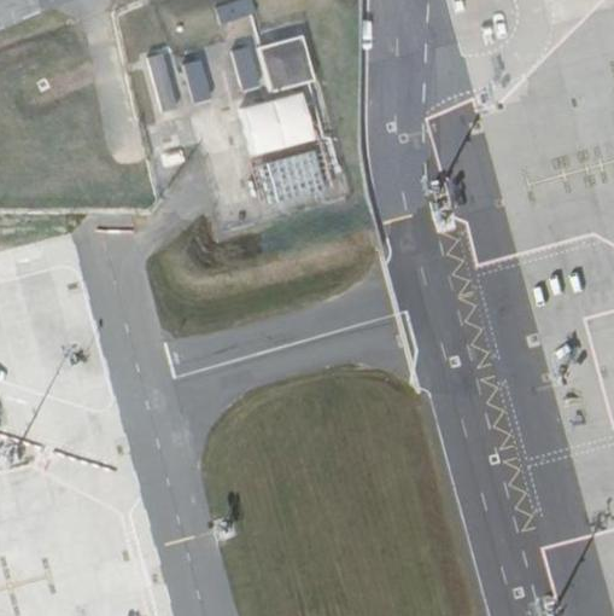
[(238,0),(210,10),(215,27),(251,16),(246,0),(238,0)]
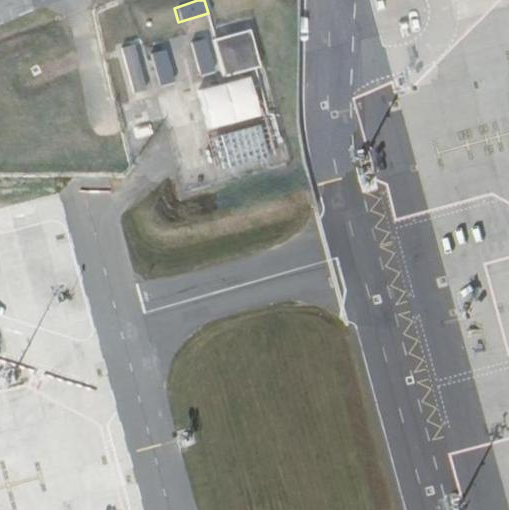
[(251,27),(214,38),(224,75),(261,65),(251,27)]
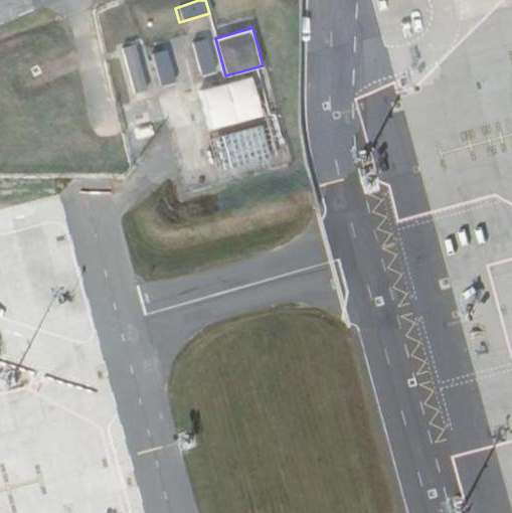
[(194,41),(202,72),(216,69),(207,37),(194,41)]
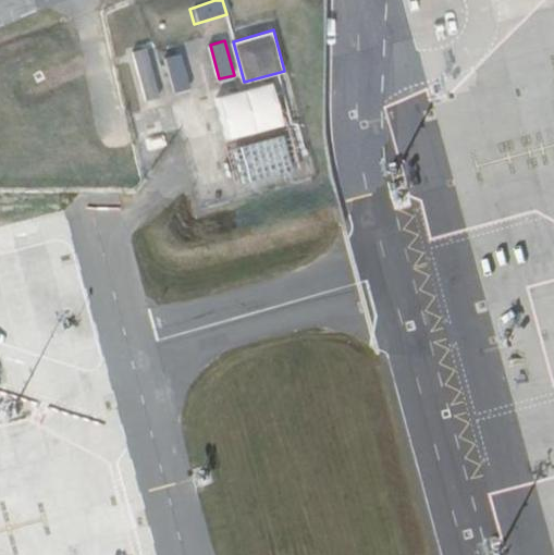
[(162,59),(173,101),(198,95),(187,52),(162,59)]
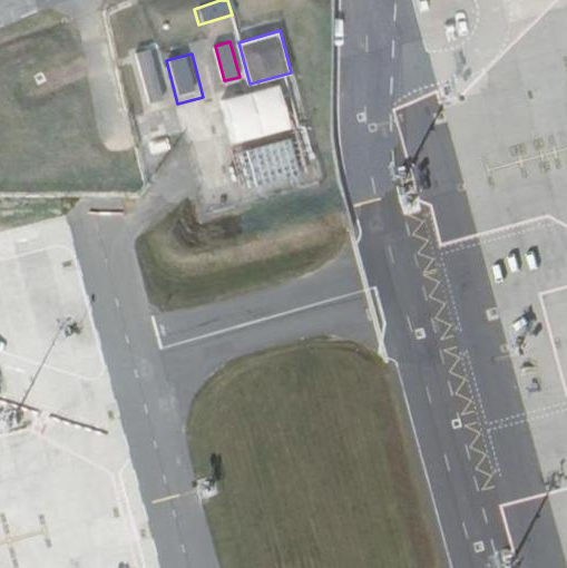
[(291,118),(286,104),(214,124),(218,138),(291,118)]
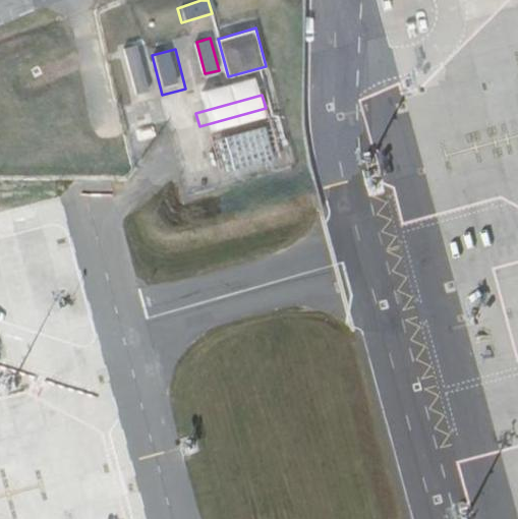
[(275,143),(272,130),(205,148),(208,161),(275,143)]
